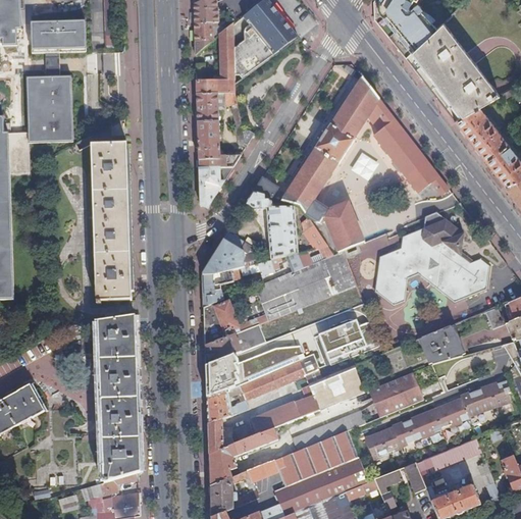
[(20,27),(18,0),(0,0),(0,36),(1,36),(1,43),(15,42),(15,27),(20,27)]
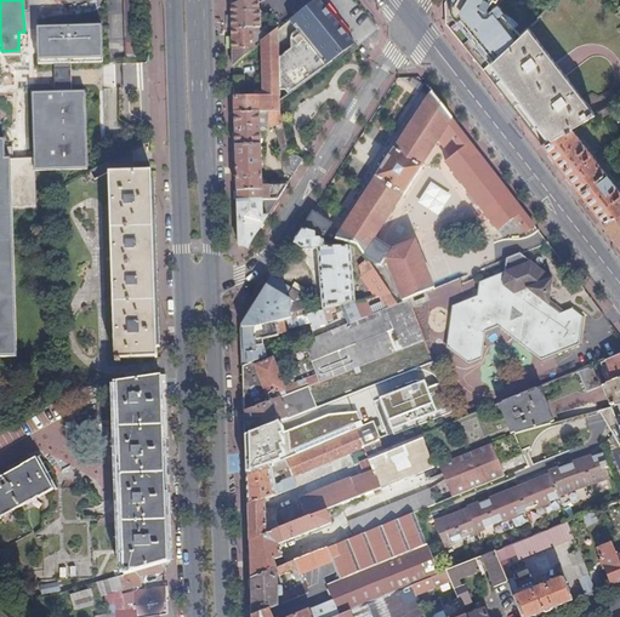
[(237,60),(261,40),(277,28),(278,26),(273,21),(261,30),(257,30),(252,30),(252,27),(257,26),(259,26),(259,9),(256,9),(255,0),(237,0),(229,4),(229,11),(231,32),(231,55),(232,64),(237,60)]
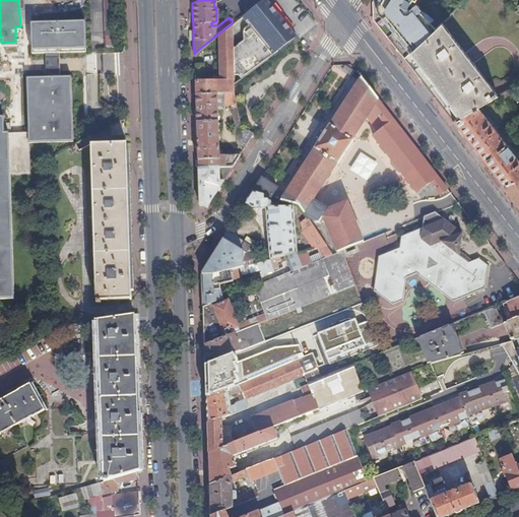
[(296,37),(280,16),(267,0),(263,0),(242,17),(255,35),(271,55),(296,37)]
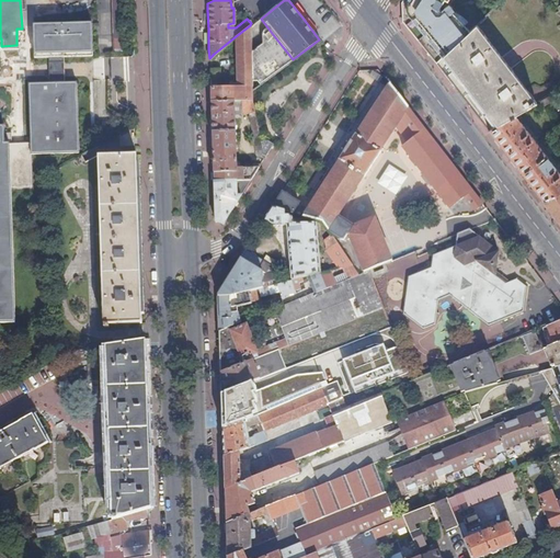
[(435,59),(469,29),(450,10),(448,10),(447,11),(445,10),(444,10),(441,12),(437,8),(442,0),(401,0),(402,20),(435,59)]
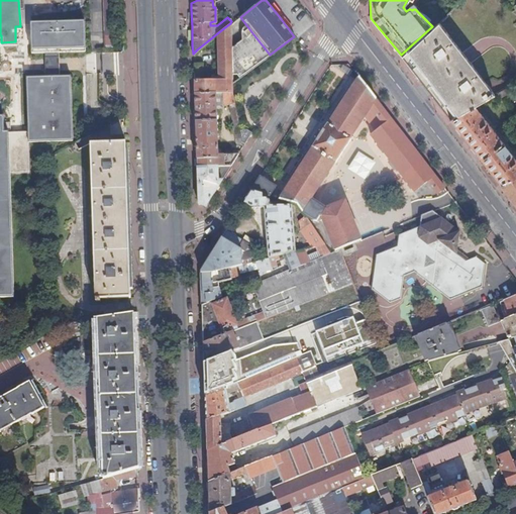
[(449,118),(474,104),(494,93),(438,20),(432,26),(401,55),(426,88),(449,118)]
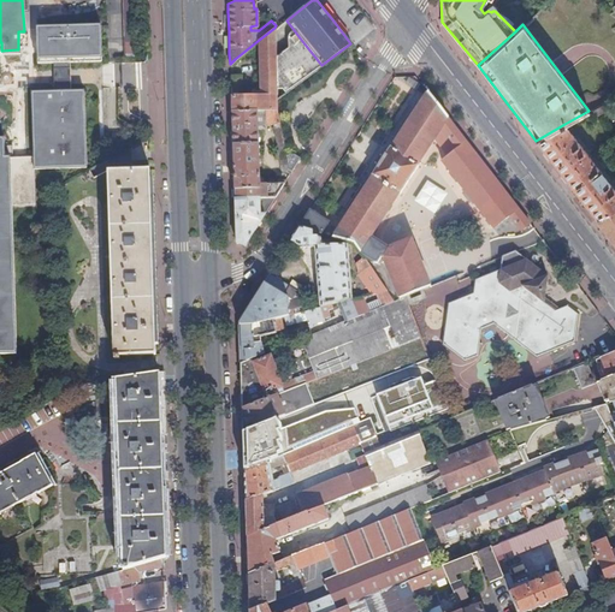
[(99,25),(35,27),(36,60),(100,58),(99,25)]
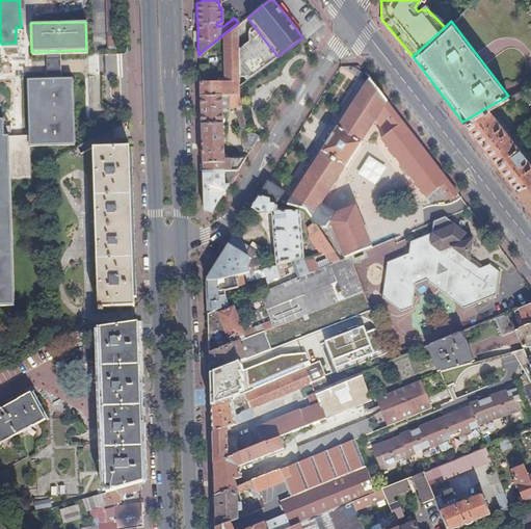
[(198,73),(200,95),(239,94),(239,84),(238,54),(237,24),(223,34),(226,86),(220,86),(220,81),(208,81),(207,64),(198,64),(198,73)]
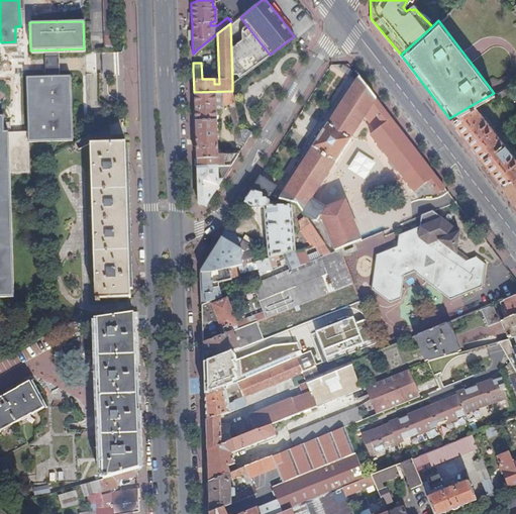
[(99,50),(98,59),(108,60),(109,52),(99,50)]
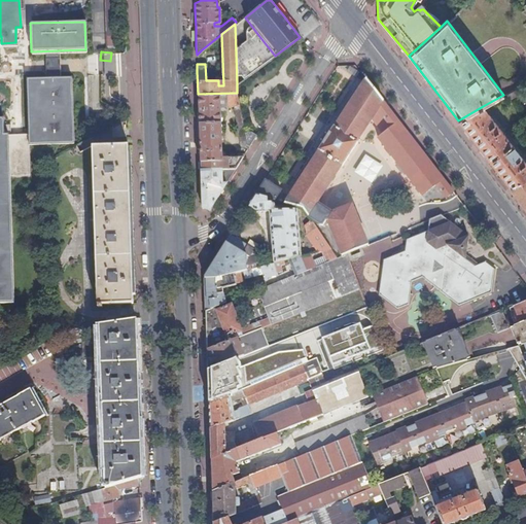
[(265,178),(254,194),(266,197),(302,206),(310,218),(312,220),(313,220),(317,223),(322,223),(325,218),(327,220),(342,254),(346,252),(346,253),(366,244),(350,205),(331,212),(316,201),(341,164),(342,165),(356,141),(356,140),(362,131),(381,153),(369,163),(388,187),(401,176),(418,203),(426,201),(430,200),(433,200),(437,201),(442,200),(449,198),(456,194),(383,99),(366,77),(335,126),(334,126),(317,148),(319,149),(286,199),(276,196),(281,188),(265,178)]
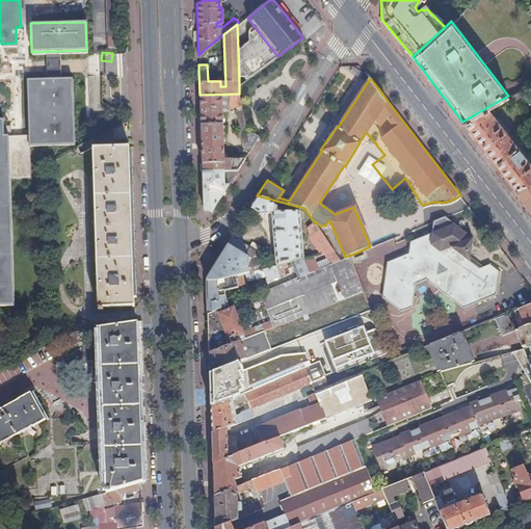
[(0,306),(17,306),(11,179),(31,178),(30,146),(75,144),(73,79),(27,81),(30,136),(5,137),(4,121),(0,121),(0,306)]
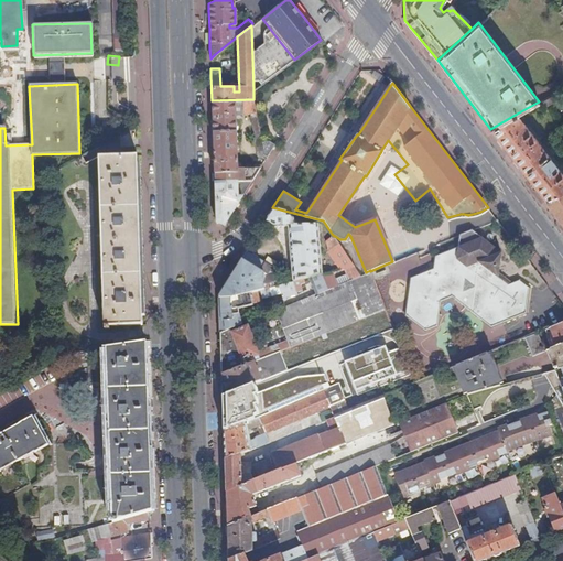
[(560,89),(541,99),(544,105),(562,95),(560,89)]
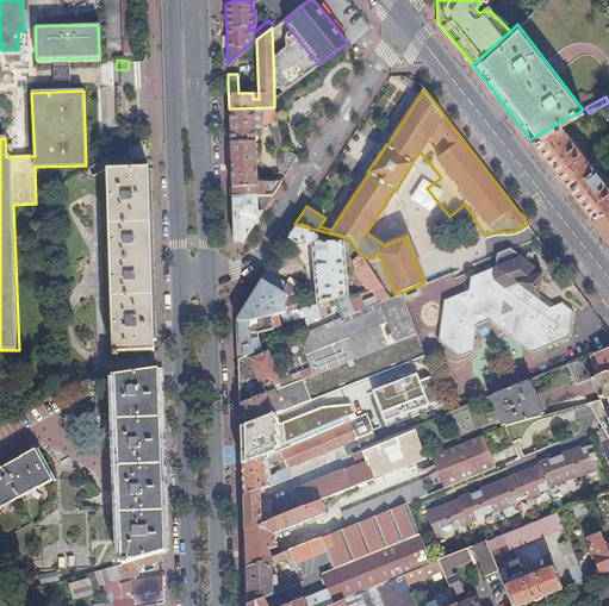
[(230,157),(231,195),(272,193),(280,180),(255,180),(254,122),(269,122),(278,167),(285,166),(283,151),(274,107),(229,108),(229,123),(230,157)]
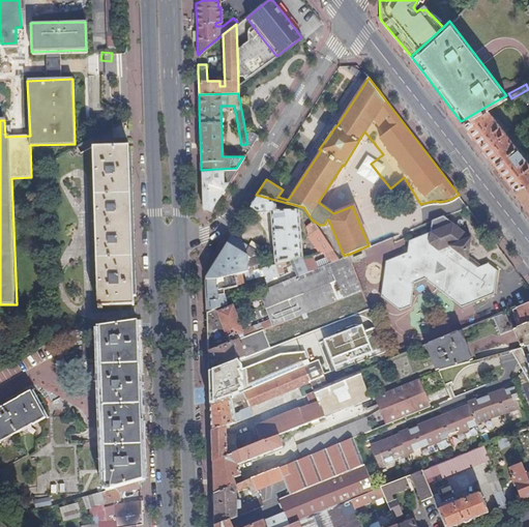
[(511,186),(528,179),(528,162),(486,107),(461,121),(487,154),(511,186)]
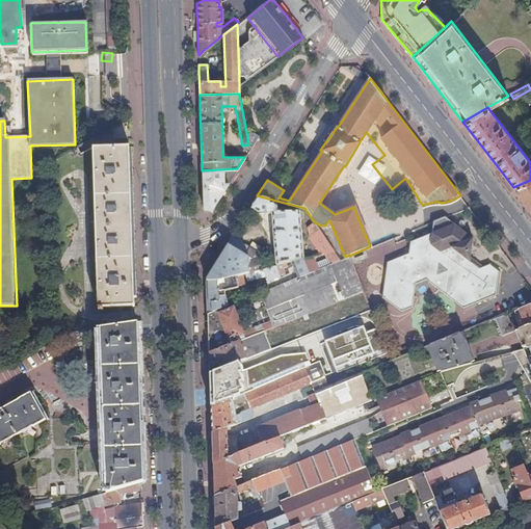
[(246,132),(248,144),(249,150),(259,135),(253,131),(246,132)]
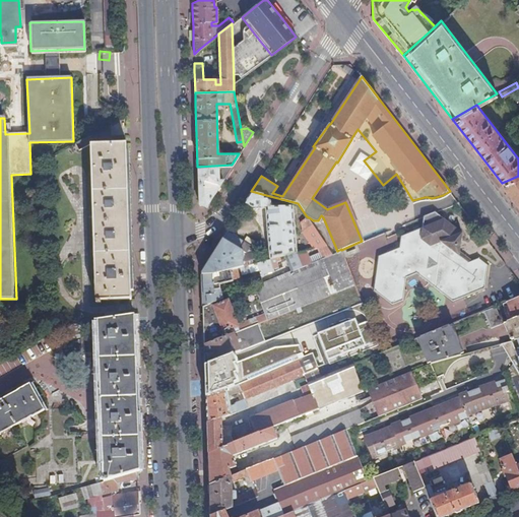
[(128,185),(126,142),(96,144),(96,139),(90,143),(93,243),(95,300),(96,300),(96,302),(101,302),(101,300),(132,299),(130,248),(129,218),(128,185)]
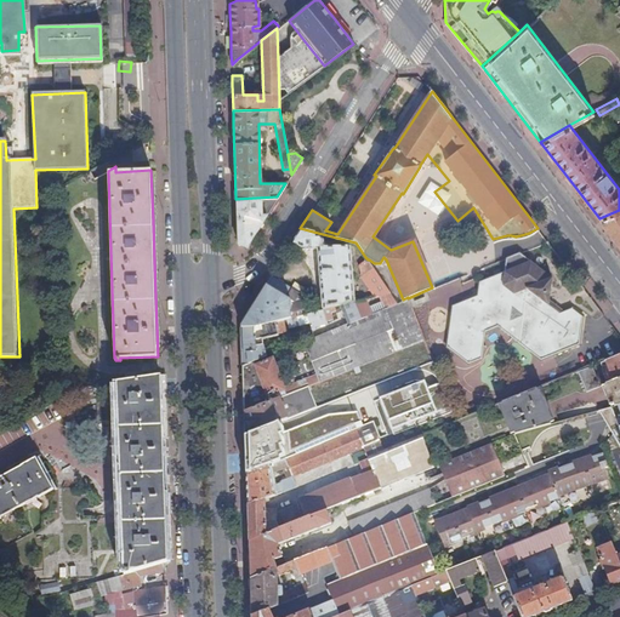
[(277,196),(235,199),(238,243),(246,246),(277,196)]
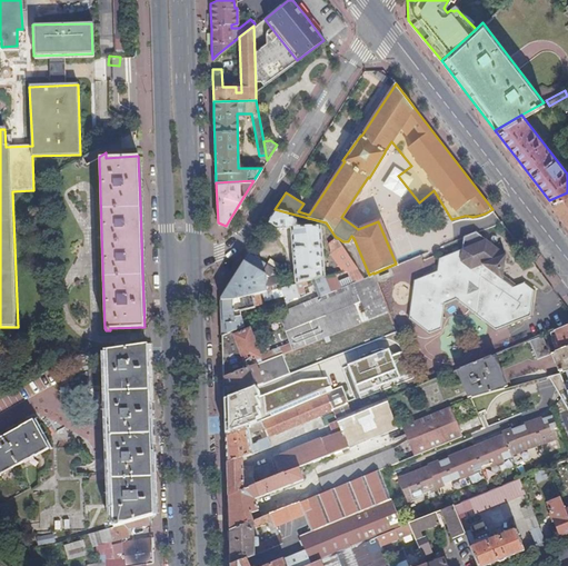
[(565,220),(567,224),(567,192),(549,200),(565,220)]
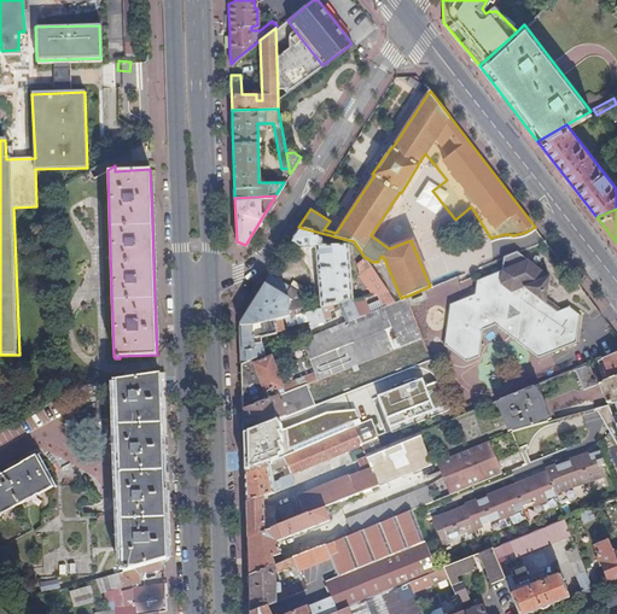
[(321,305),(331,303),(339,300),(353,297),(347,243),(336,244),(335,241),(321,238),(316,234),(312,235),(312,231),(298,227),(290,241),(298,246),(315,245),(321,305)]
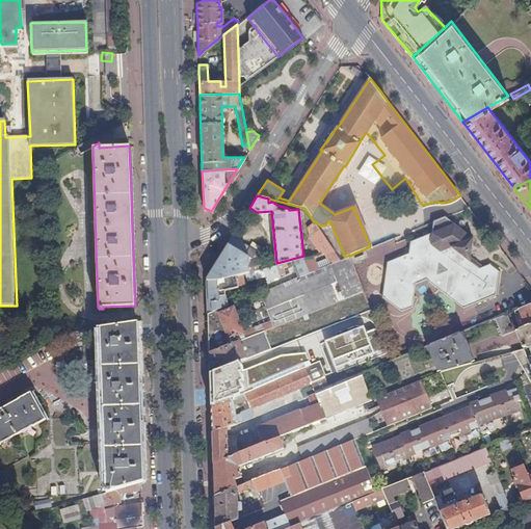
[(470,262),(471,258),(473,239),(445,217),(433,221),(431,233),(409,241),(408,253),(387,261),(382,296),(400,312),(412,307),(415,287),(415,283),(425,279),(428,281),(462,307),(496,293),(499,271),(490,264),(482,266),(478,268),(470,262)]
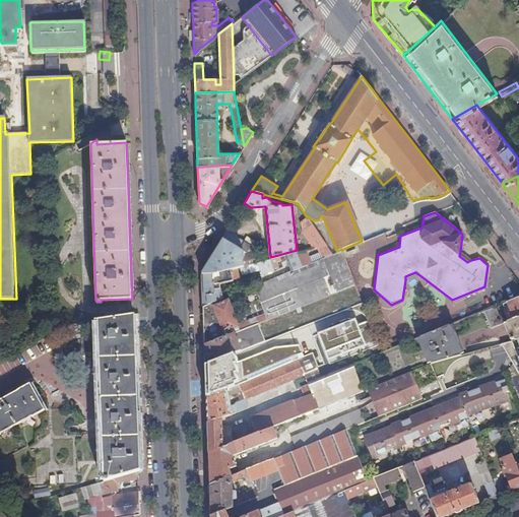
[(308,217),(306,215),(300,220),(302,230),(309,240),(303,244),(304,248),(325,243),(308,217)]
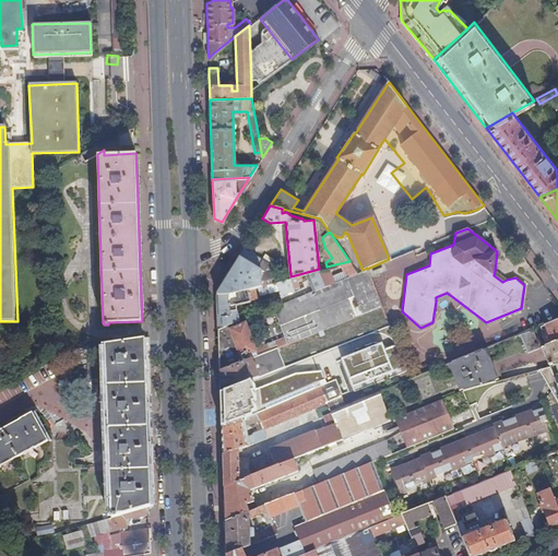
[(216,291),(216,294),(230,293),(253,286),(265,283),(265,279),(274,276),(273,265),(244,248),(216,291)]
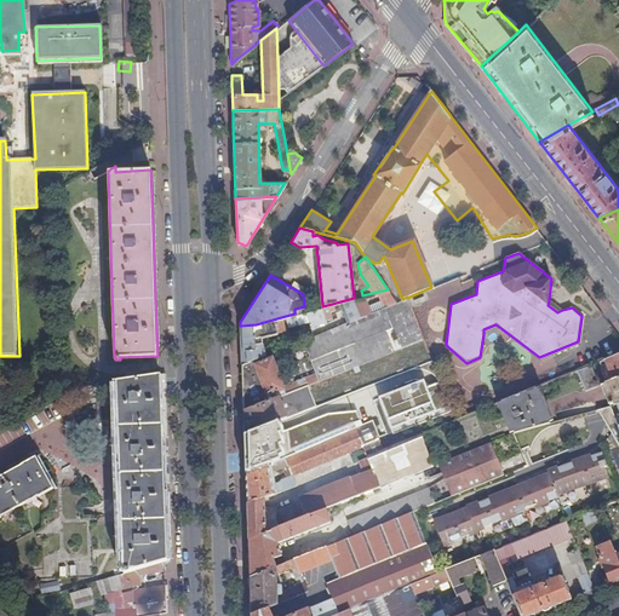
[(242,390),(242,409),(307,384),(353,366),(357,364),(423,339),(407,298),(407,297),(402,299),(395,301),(371,311),(347,321),(303,339),(316,372),(284,385),(271,357),(268,358),(267,353),(246,362),(248,366),(241,369),(242,390)]
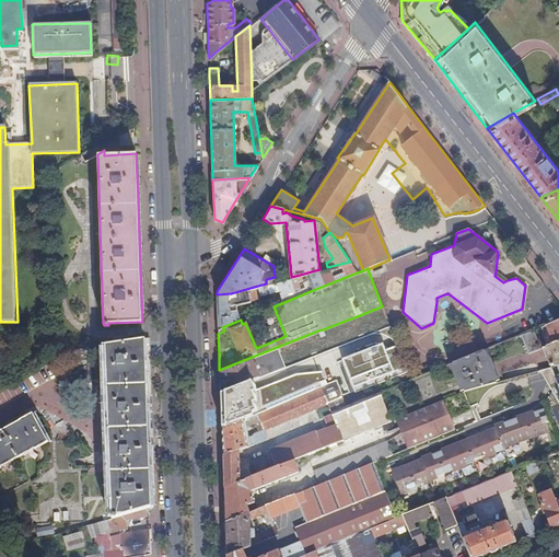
[(307,273),(313,290),(335,281),(332,273),(322,276),(319,269),(307,273)]
